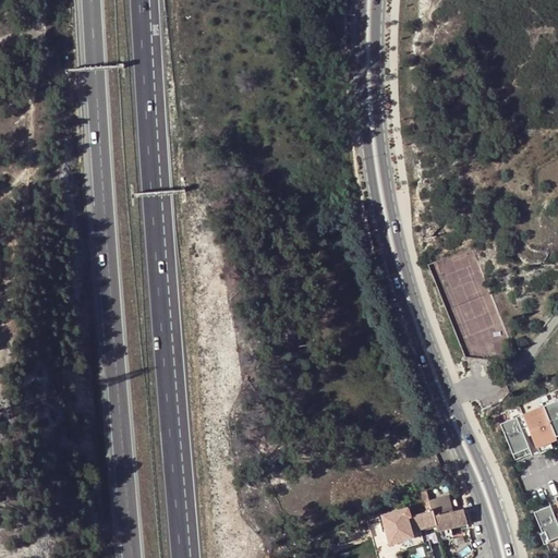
[(299,259),(290,262),(291,269),(299,269),(299,259)]
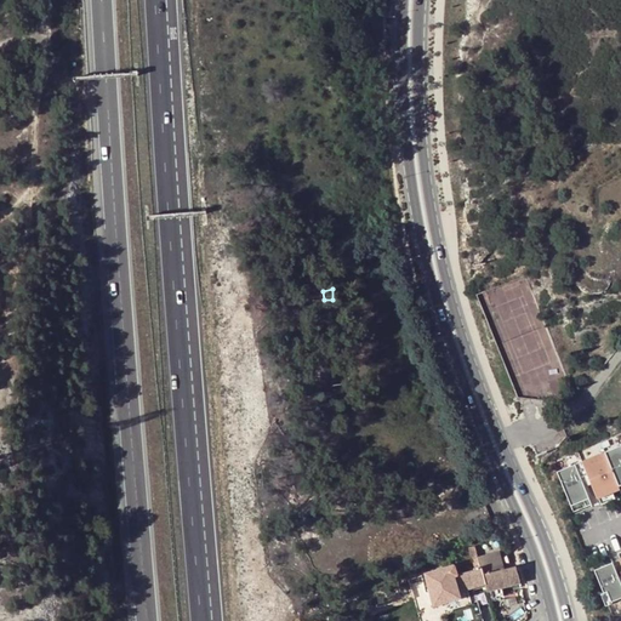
[(620,445),(557,472),(570,507),(584,501),(586,507),(592,505),(581,478),(587,476),(597,499),(613,493),(611,489),(620,485),(620,445)]
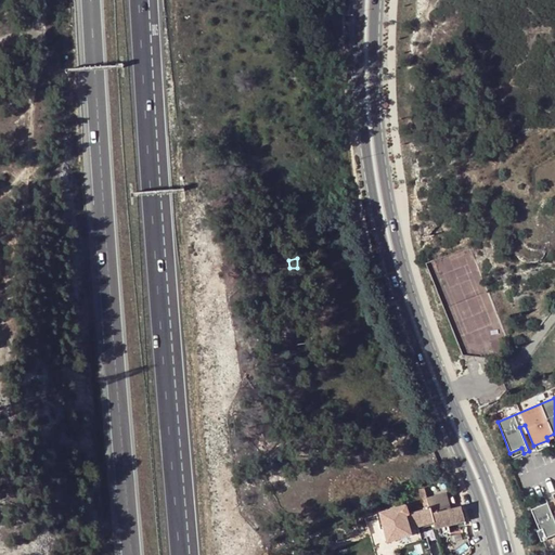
[(428,498),(424,489),(418,490),(425,510),(396,518),(392,510),(383,513),(384,514),(381,515),(384,526),(387,525),(389,532),(394,530),(397,540),(413,536),(412,529),(435,523),(428,498)]
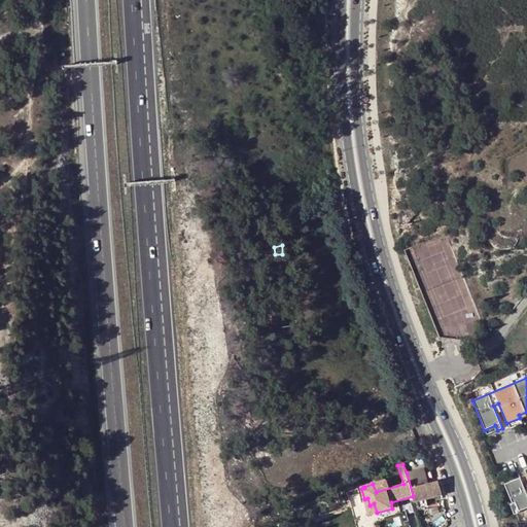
[(407,472),(413,496),(414,501),(417,501),(418,510),(427,506),(425,499),(442,495),(437,479),(426,481),(422,468),(407,472)]
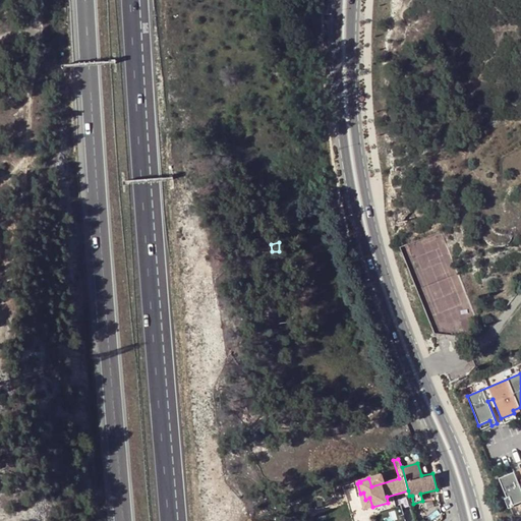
[(520,489),(514,472),(499,478),(511,507),(520,502),(520,468),(519,469),(520,473),(520,489)]
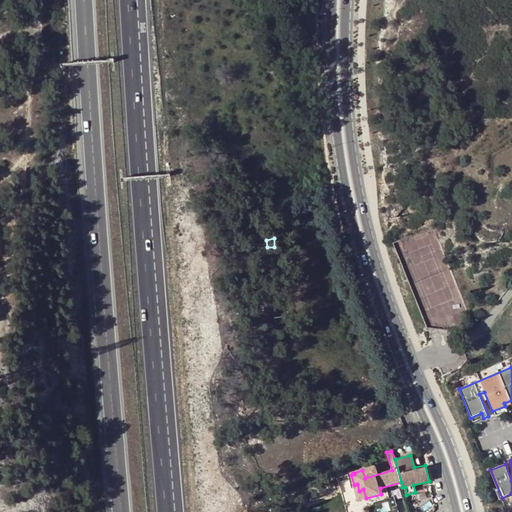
All buildings are outlined.
